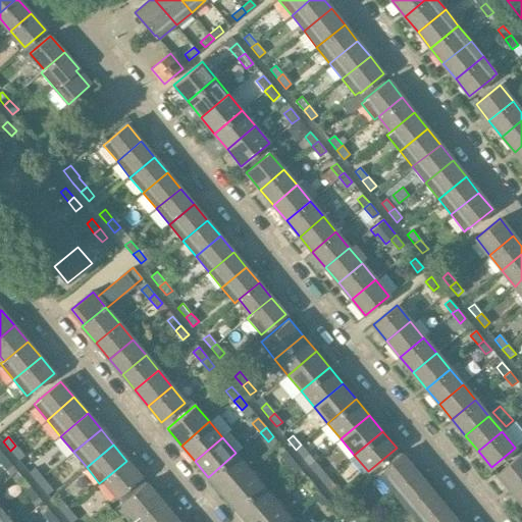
[(309,454),(301,445),(296,450),(303,459),(309,454)]
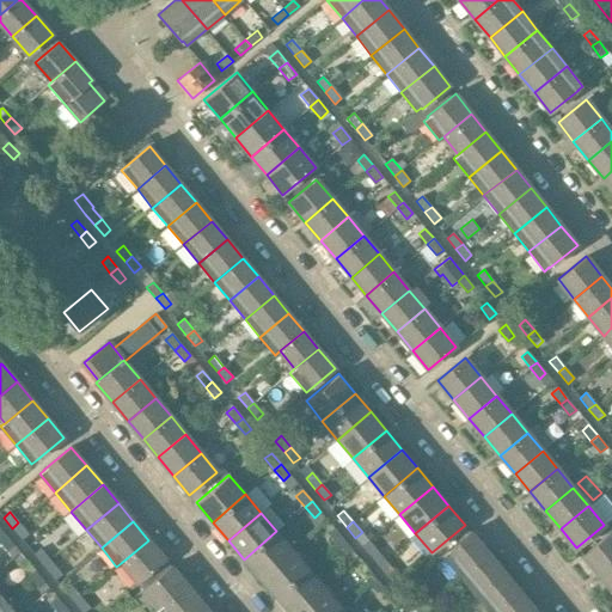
[(28,534),(18,522),(12,528),(22,539),(28,534)]
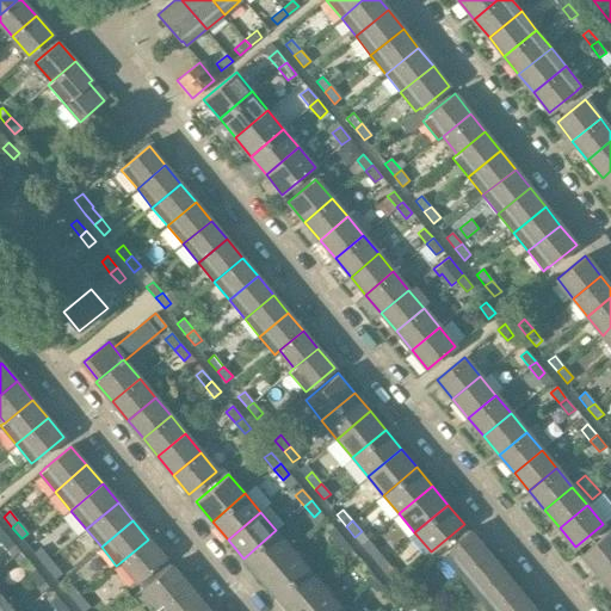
[(343,538),(333,526),(327,532),(335,543),(343,538)]
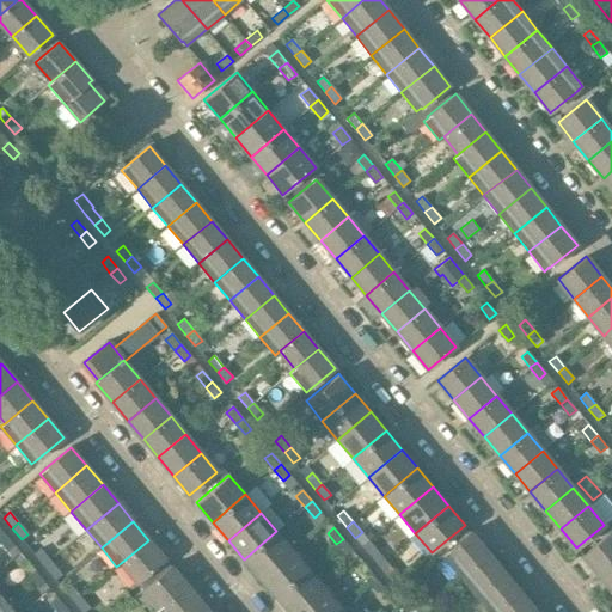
[(276,531),(244,560),(259,577),(293,550),(276,531)]
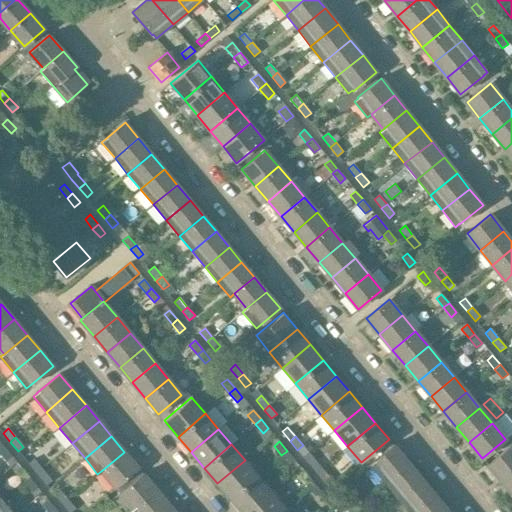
[(370,465),(383,481),(407,461),(393,445),(373,461),(374,462),(370,465)]
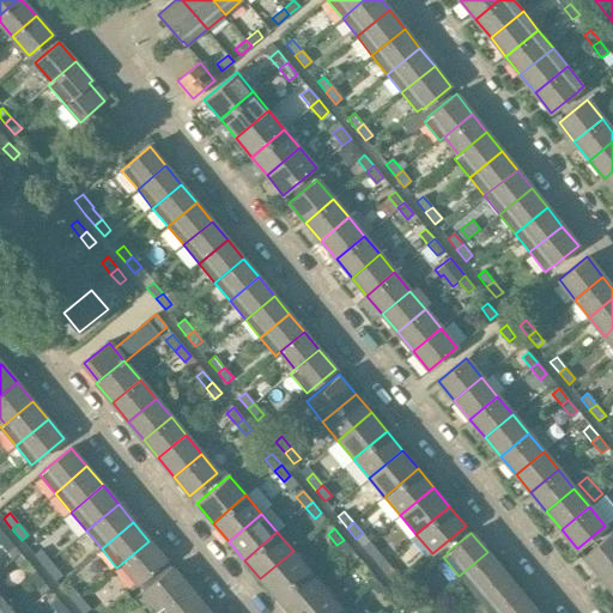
[(583,557),(600,576),(612,565),(612,535),(611,533),(583,557)]
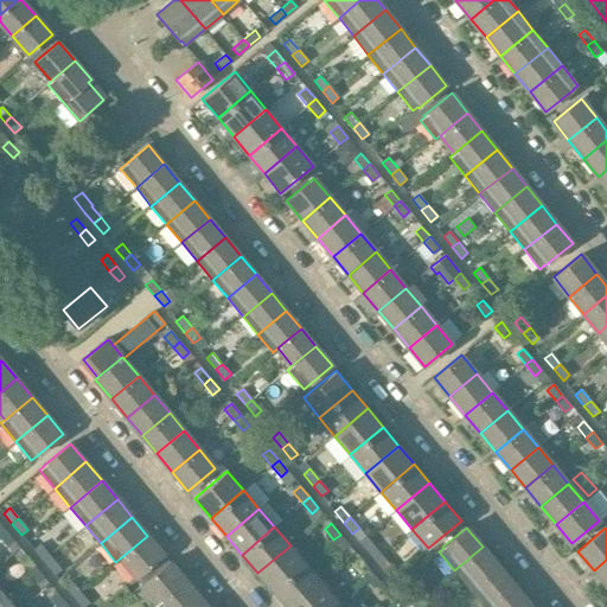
[(13,541),(4,529),(0,531),(0,537),(7,547),(13,541)]
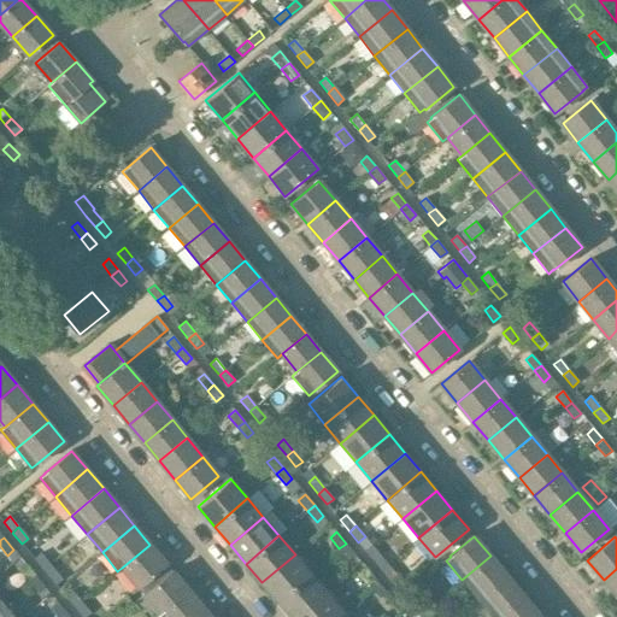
[(354,554),(346,544),(339,548),(348,559),(354,554)]
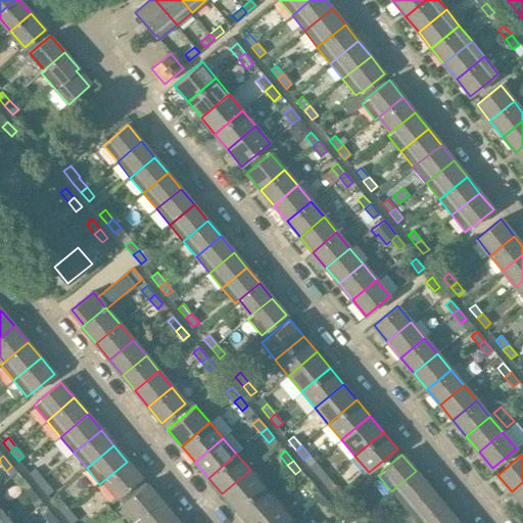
[(127,462),(103,481),(117,497),(141,478),(127,462)]
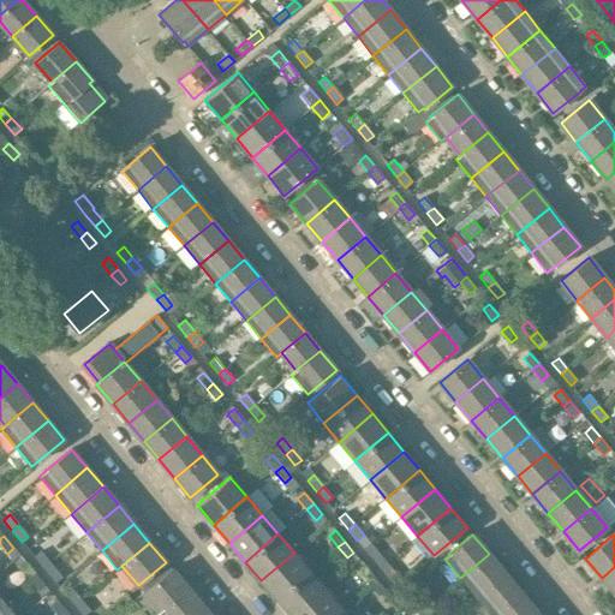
[(370,556),(380,567),(386,561),(377,550),(370,556)]
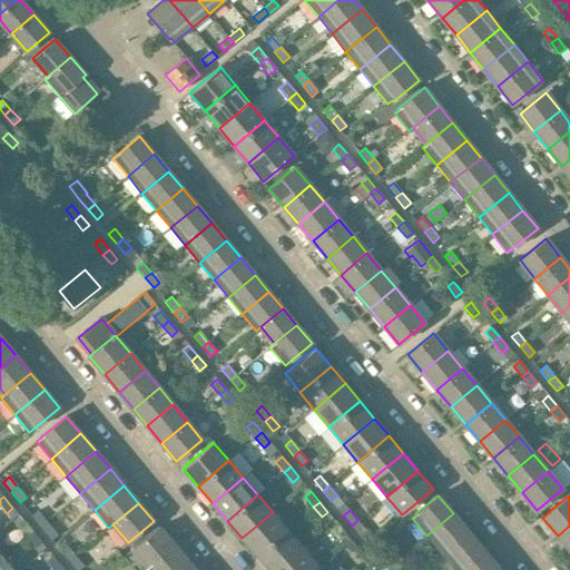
[(38,511),(31,517),(40,527),(47,521),(38,511)]
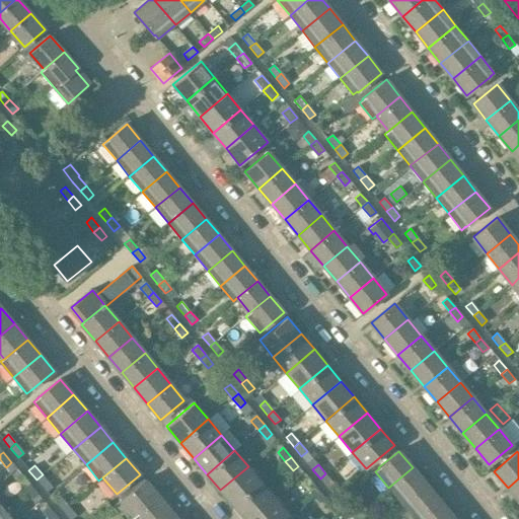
[(248,466),(220,490),(233,506),(262,482),(248,466)]
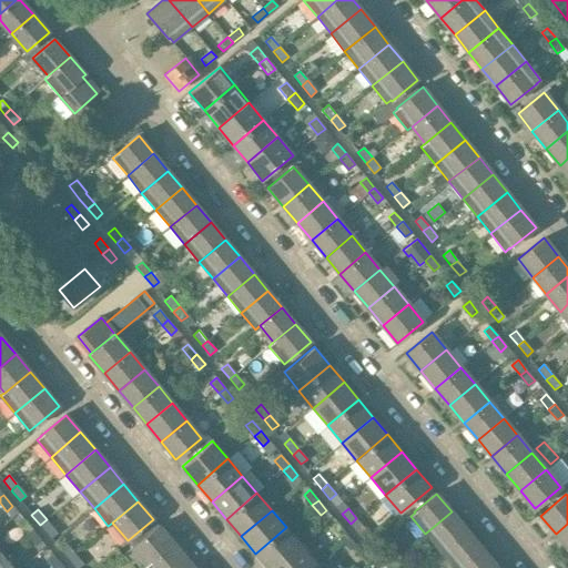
[(452,511),(425,534),(439,551),(466,529),(452,511)]
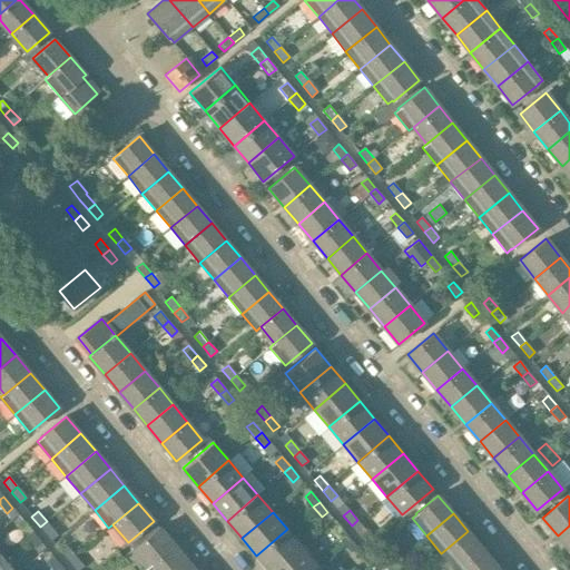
[(366,531),(357,520),(352,526),(360,536),(366,531)]
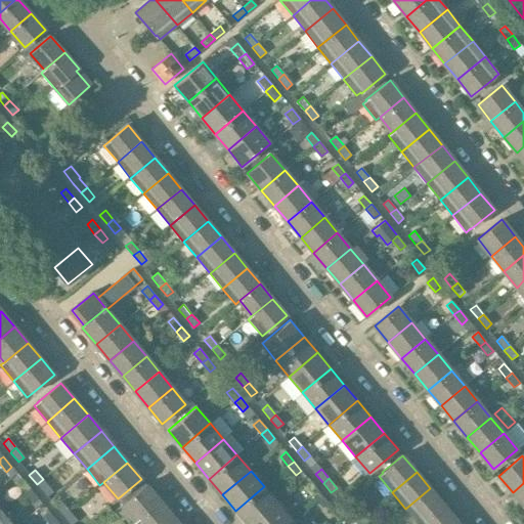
[(16,484),(25,494),(31,489),(22,479),(16,484)]
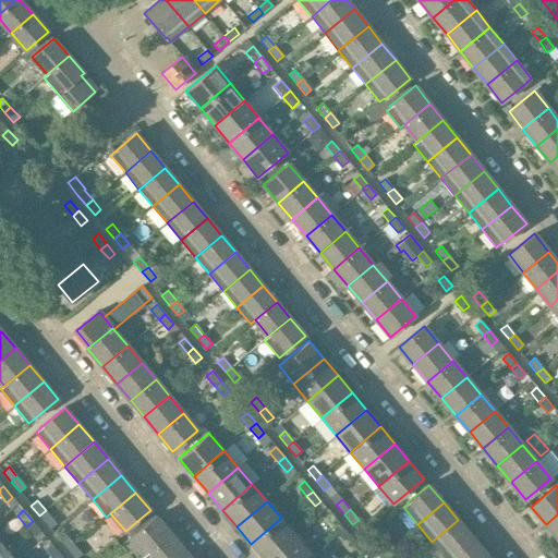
[(57,523),(46,510),(39,516),(50,529),(57,523)]
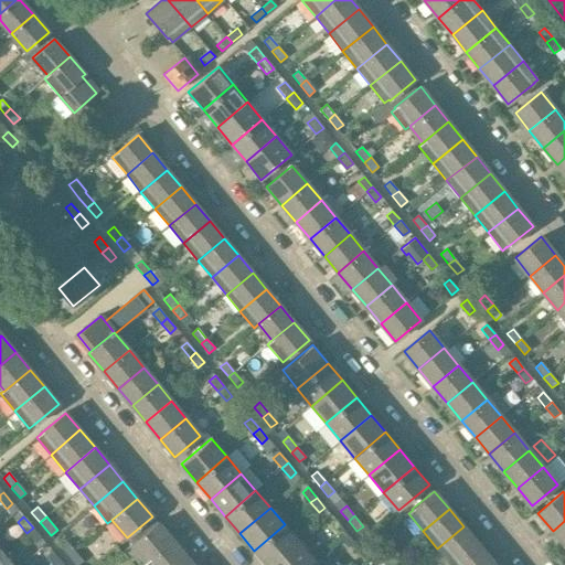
[(564,521),(553,531),(564,544),(564,521)]
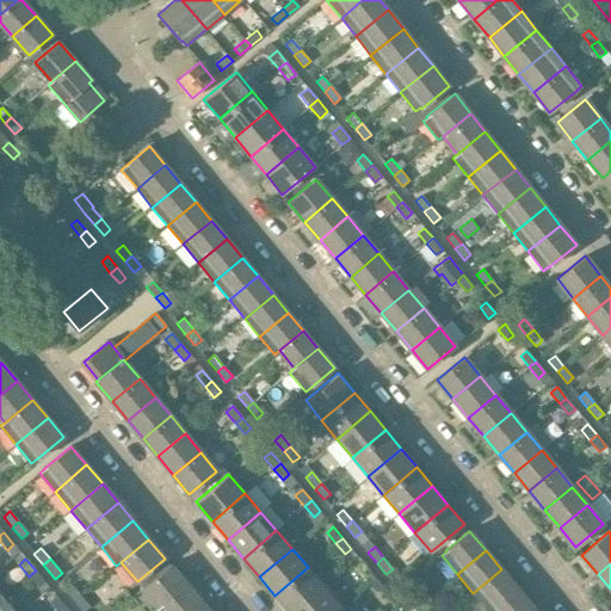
[(374,575),(364,565),(358,569),(366,580),(374,575)]
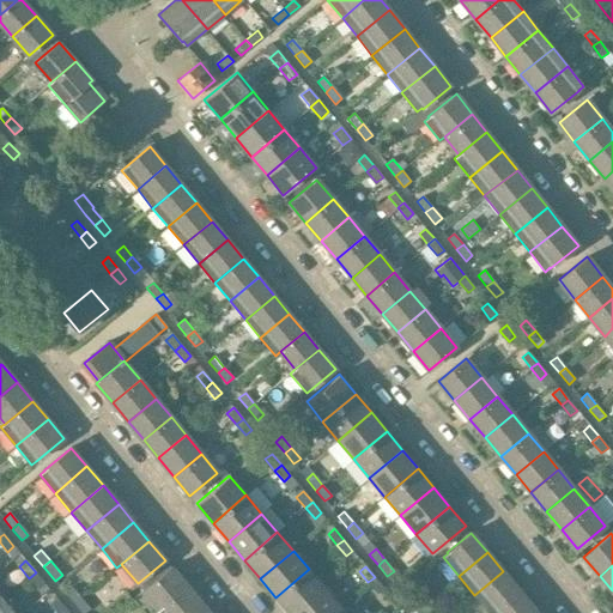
[(144,590),(159,610),(187,587),(171,568),(144,590)]
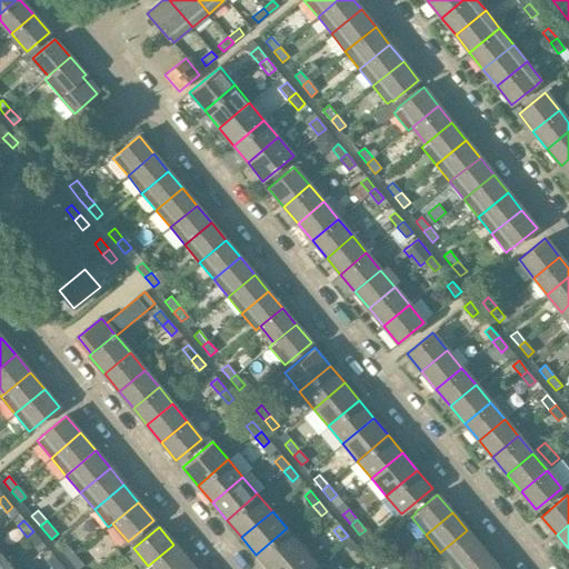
[(287,528),(256,555),(268,568),(272,568),(301,546),(287,528)]
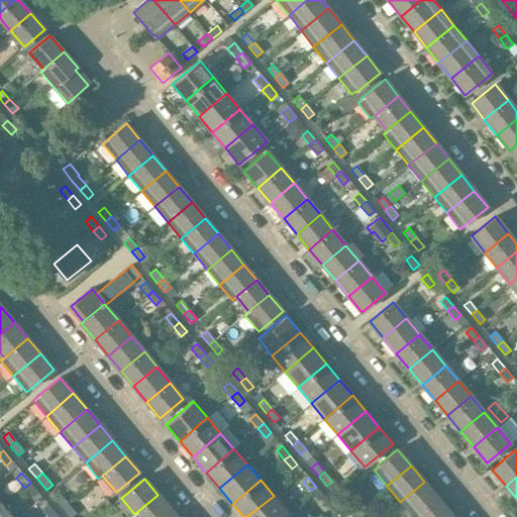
[(424,482),(400,502),(412,516),(413,516),(437,497),(424,482)]
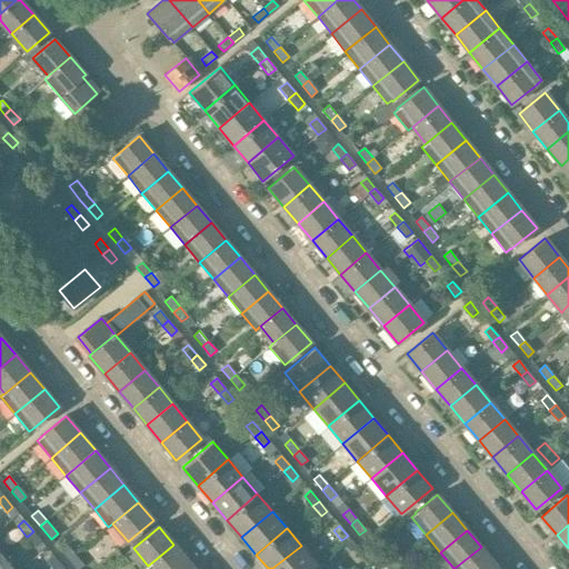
[(41,541),(33,531),(27,537),(35,546),(41,541)]
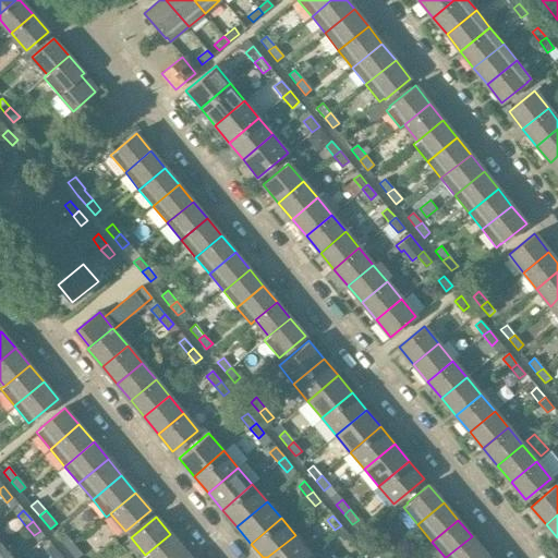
[(350,535),(341,525),(335,530),(343,541),(350,535)]
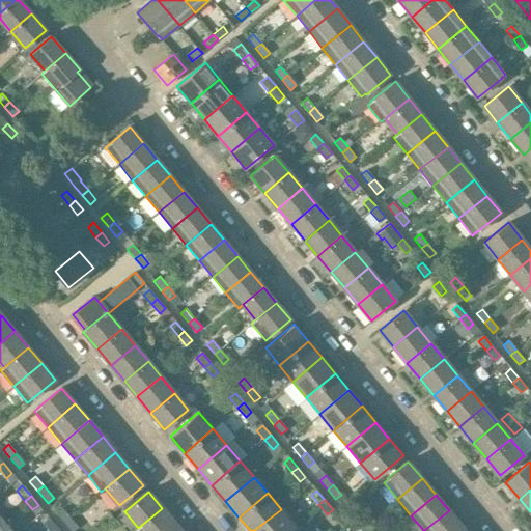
[(56,513),(64,523),(70,518),(62,508),(56,513)]
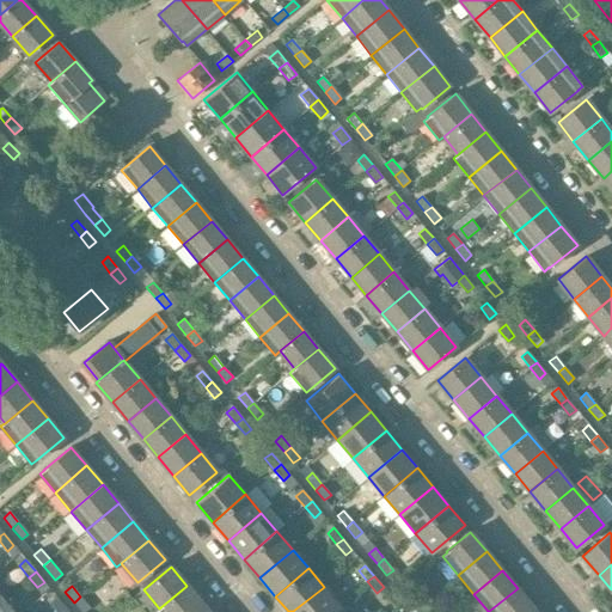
[(187,586),(159,609),(154,611),(191,611),(202,604),(187,586)]
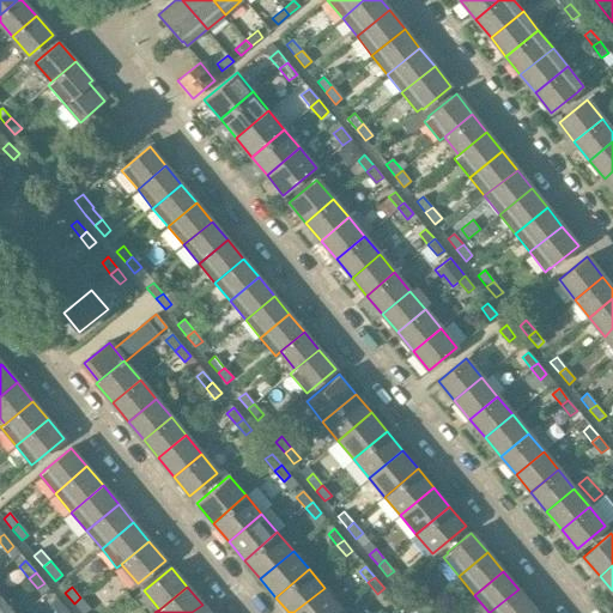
[(325,588),(293,612),(332,612),(340,606),(325,588)]
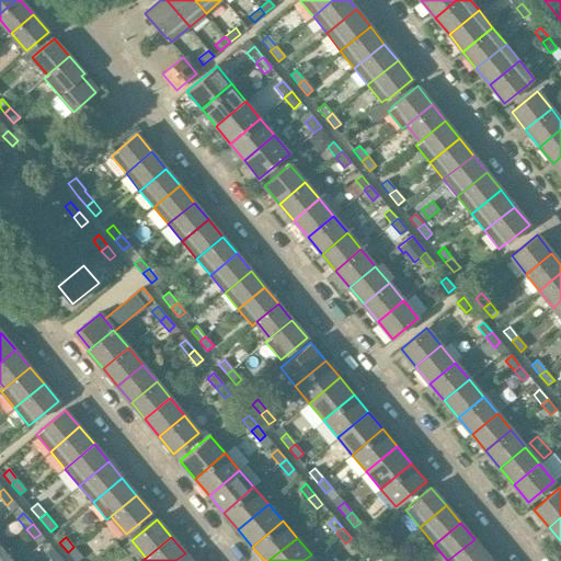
[(474,539),(448,560),(482,560),(488,557),(474,539)]
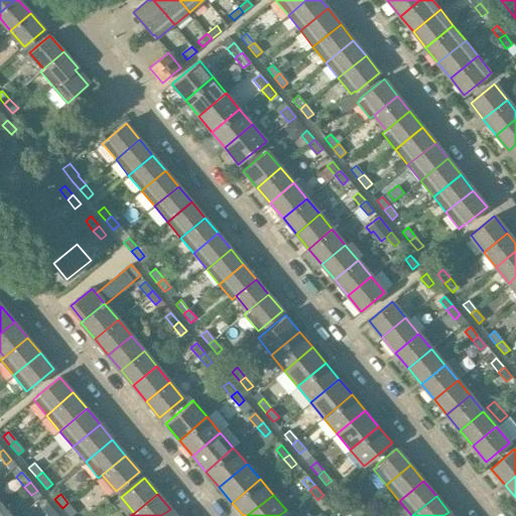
[(343,505),(351,514),(356,510),(349,501),(343,505)]
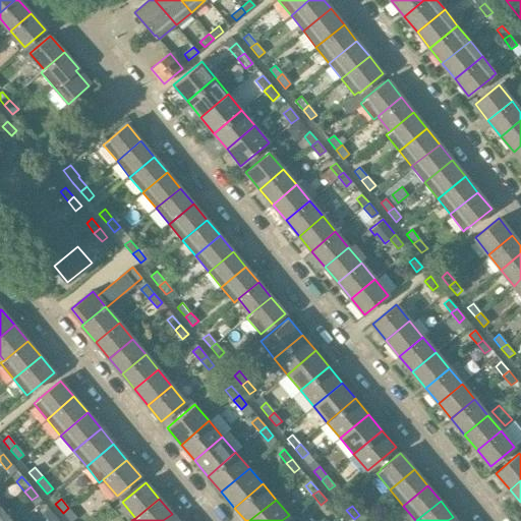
[(43,513),(49,520),(53,520),(57,518),(48,508),(43,513)]
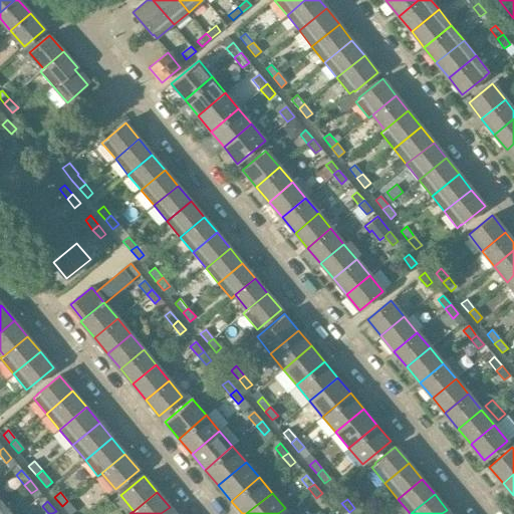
[(70,513),(75,510),(67,501),(62,506),(68,513),(70,513)]
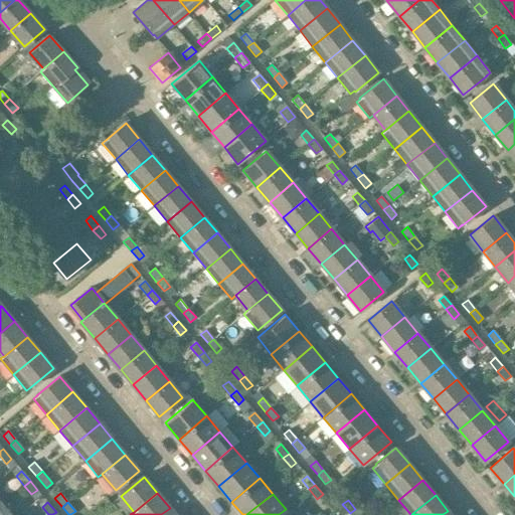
[(11,514),(3,504),(0,506),(0,514),(11,514)]
